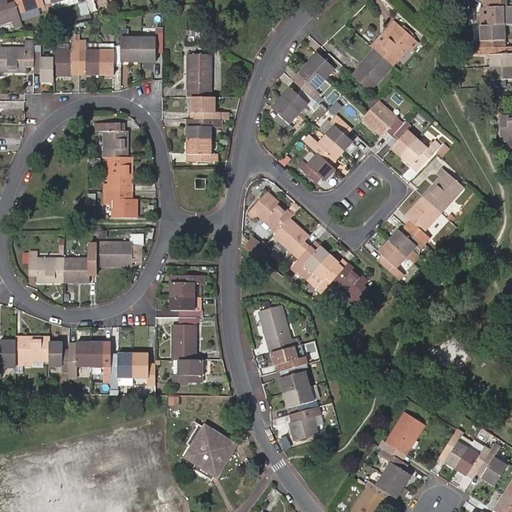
[(22,27),(17,13),(14,1),(7,3),(5,0),(0,0),(0,23),(11,20),(15,29),(22,27)]
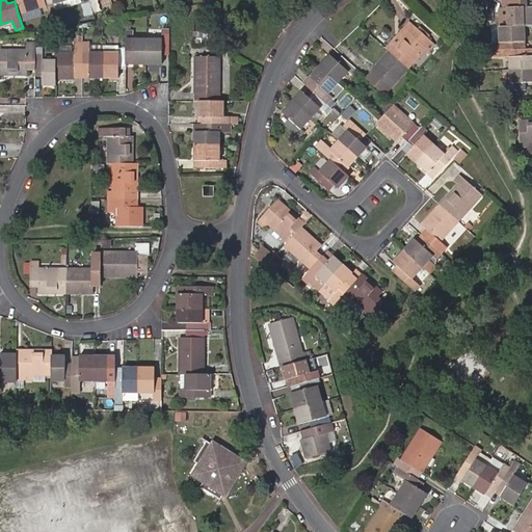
[(54,8),(52,3),(51,0),(14,0),(15,1),(18,14),(46,4),(48,10),(54,8)]
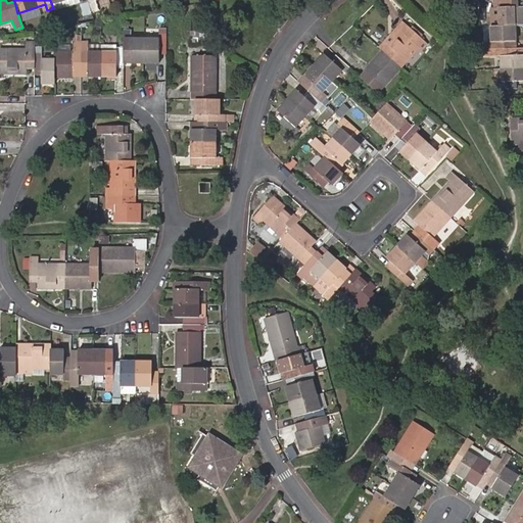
[(86,0),(90,11),(98,9),(94,0),(86,0)]
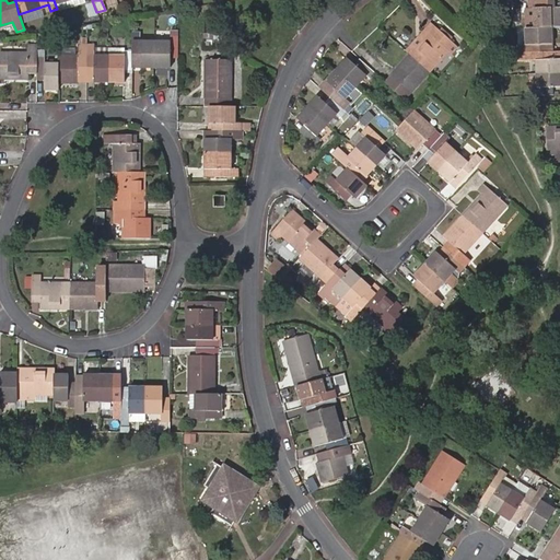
[(533,26),(551,26),(559,25),(559,6),(548,7),(547,0),(528,0),(529,7),(533,7),(533,26)]
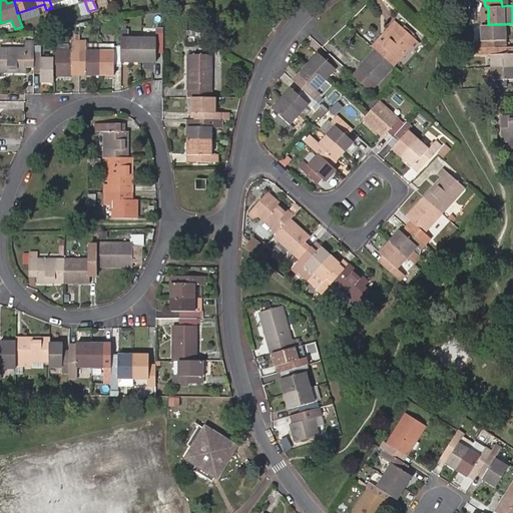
[(399,23),(375,49),(392,65),(410,46),(413,48),(419,42),(399,23)]
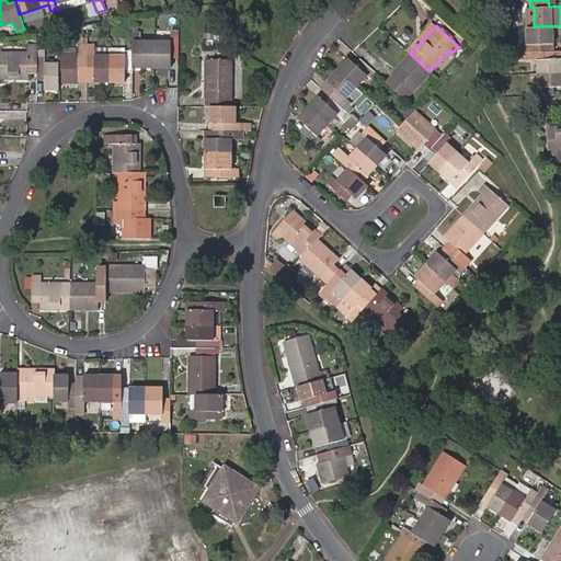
[(552,42),(552,26),(534,26),(526,26),(525,26),(526,43),(517,43),(518,52),(524,52),(542,50),(542,43),(552,42)]
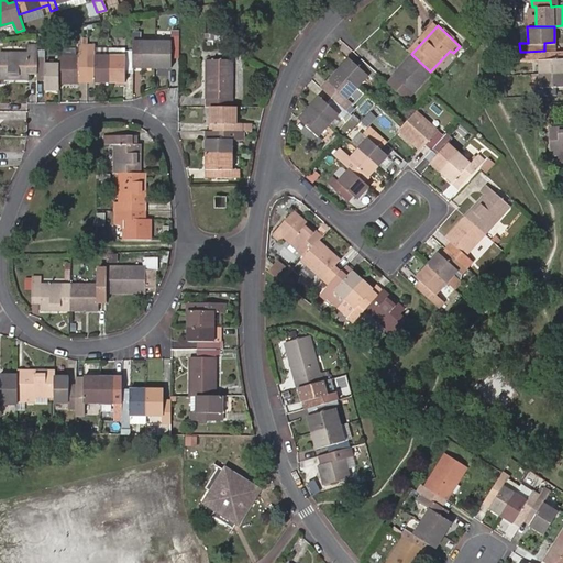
[(170,41),(155,40),(154,66),(169,66),(169,56),(178,57),(178,34),(170,34),(170,41)]
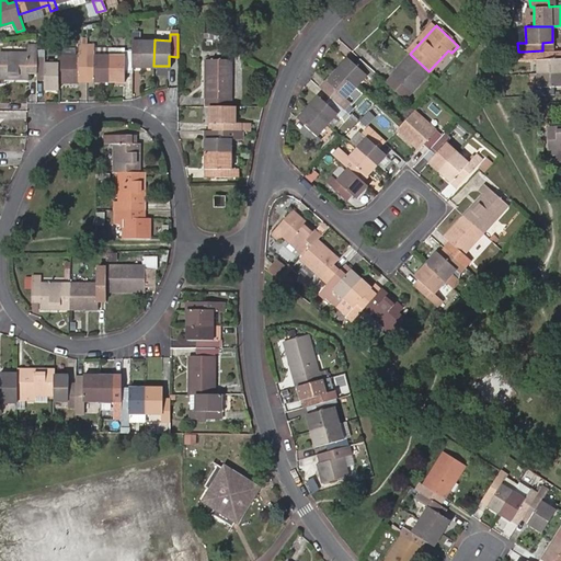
[(206,34),(206,49),(220,49),(221,34),(206,34)]
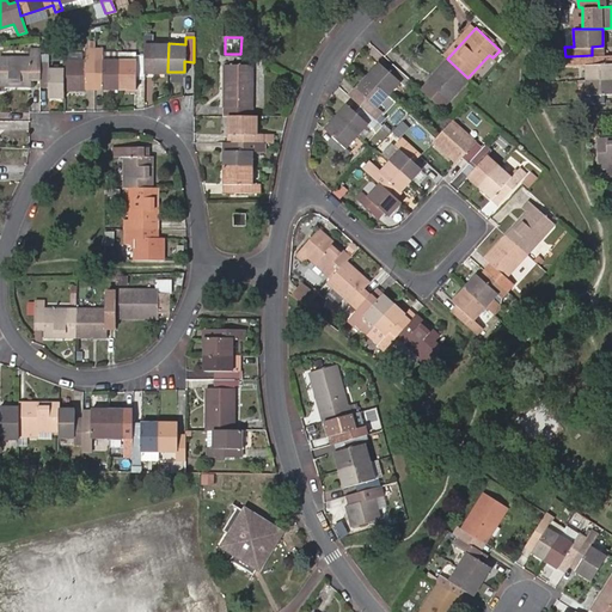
[(152,71),(167,72),(169,43),(152,43),(152,38),(145,38),(144,54),(144,62),(152,62),(152,71)]
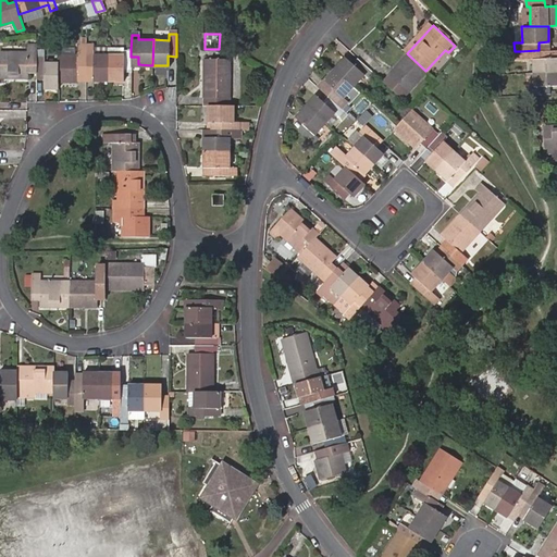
[(549,50),(548,41),(539,42),(539,50),(547,50),(548,50),(549,50)]
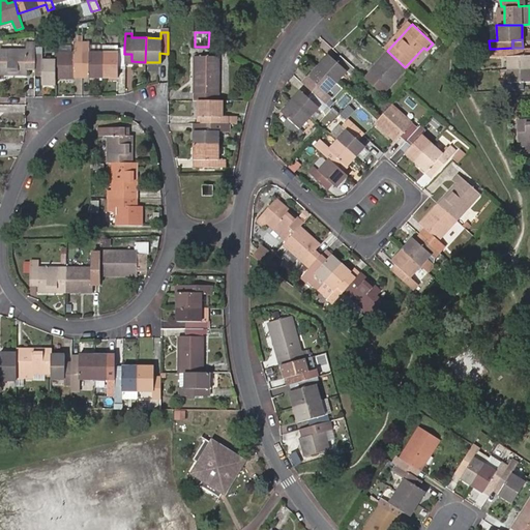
[(27,69),(34,69),(34,54),(35,40),(25,41),(25,49),(0,49),(0,72),(27,72),(27,69)]
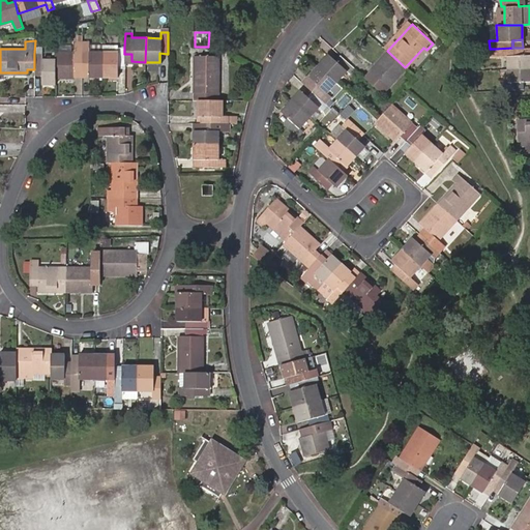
[(82,43),(81,68),(81,75),(88,75),(88,77),(101,77),(101,52),(88,52),(88,41),(82,41),(82,43)]
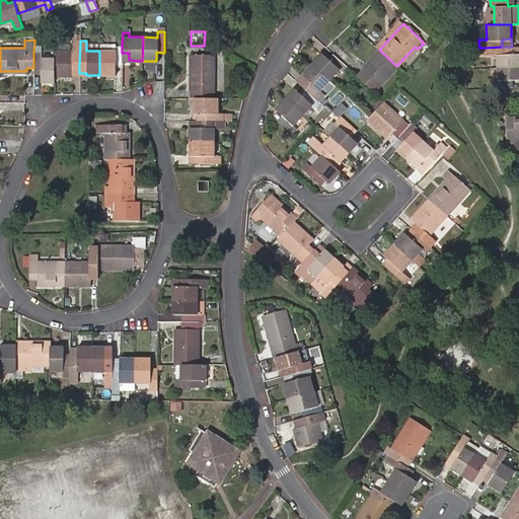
[(54,58),(54,76),(72,76),(72,67),(79,67),(80,43),(72,43),(72,51),(54,51),(54,58)]
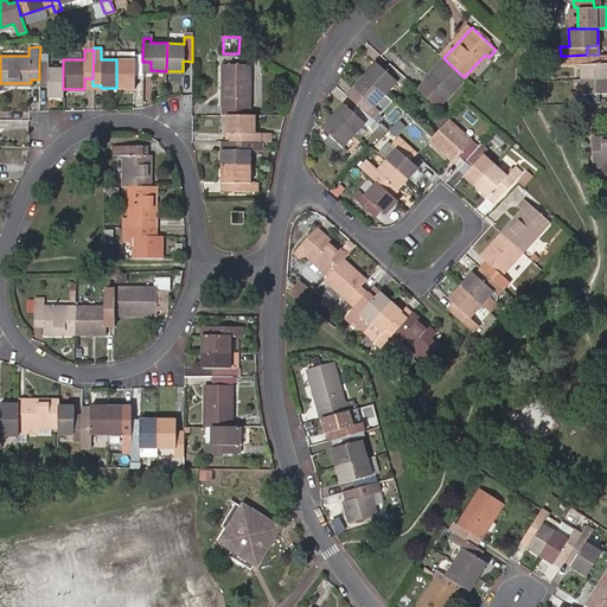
[(142,77),(142,62),(142,53),(134,53),(134,59),(116,59),(116,88),(134,87),(134,77),(142,77)]
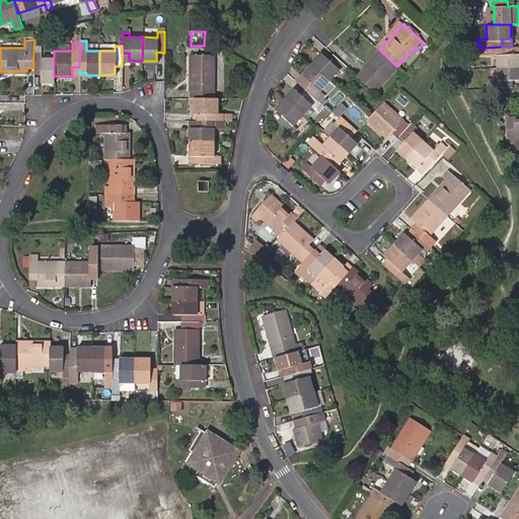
[(518,68),(518,54),(510,54),(510,47),(502,47),(485,48),(486,55),(496,55),(497,69),(518,68)]
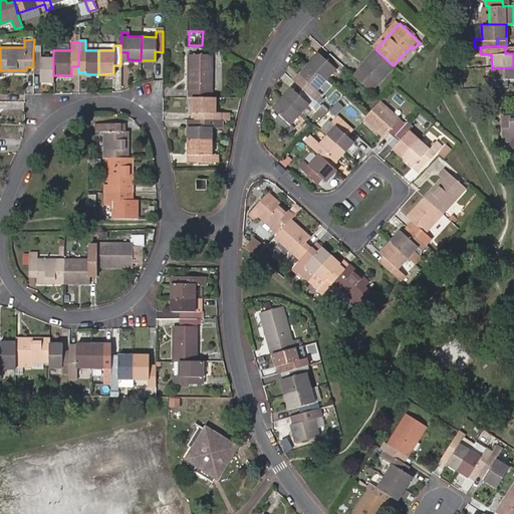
[(368,90),(393,65),(375,49),(356,69),(362,73),(357,79),(368,90)]
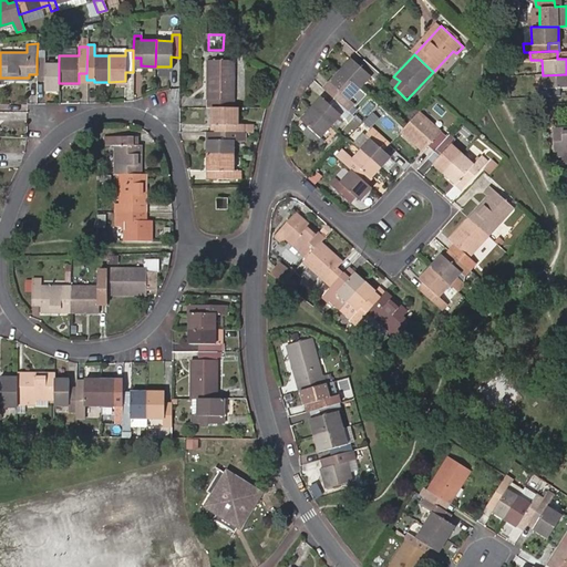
[(379,72),(368,62),(361,57),(356,63),(350,58),(339,70),(359,88),(370,76),(372,79),(379,72)]
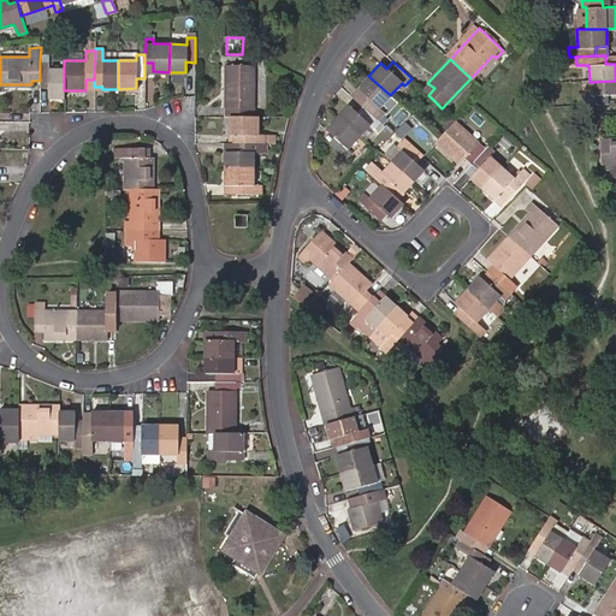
[(40,63),(40,81),(40,87),(48,87),(48,98),(64,96),(64,90),(64,69),(48,69),(48,63),(40,63)]
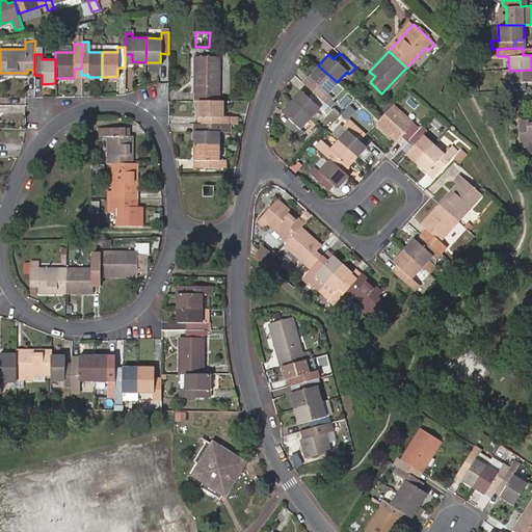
[(198,100),(218,100),(218,55),(193,55),(193,91),(195,91),(195,100),(198,100)]
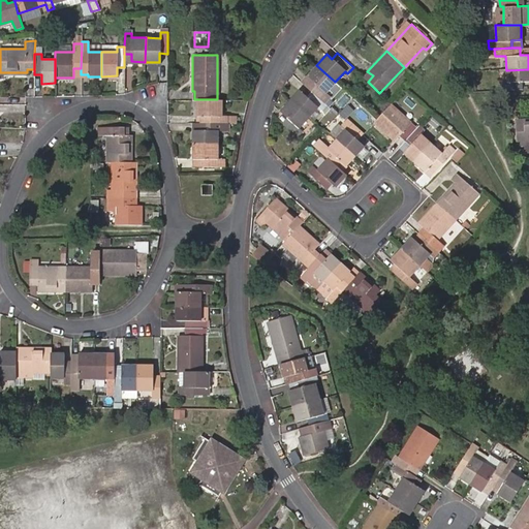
[(324,93),(335,82),(316,65),(306,76),(315,86),(311,91),(327,104),(331,99),(324,93)]
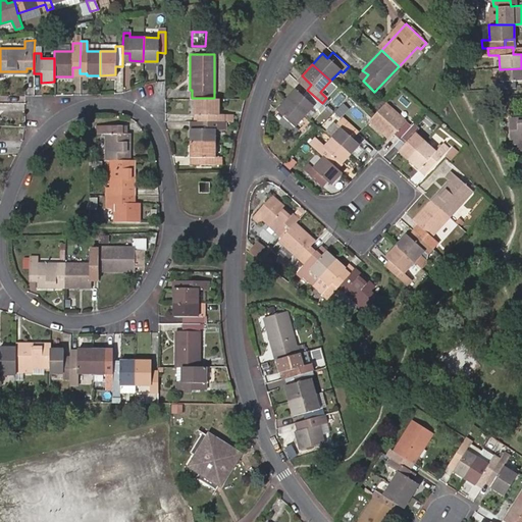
[(521,80),(521,68),(500,69),(500,81),(496,81),(497,89),(499,89),(516,88),(516,81),(521,80)]
